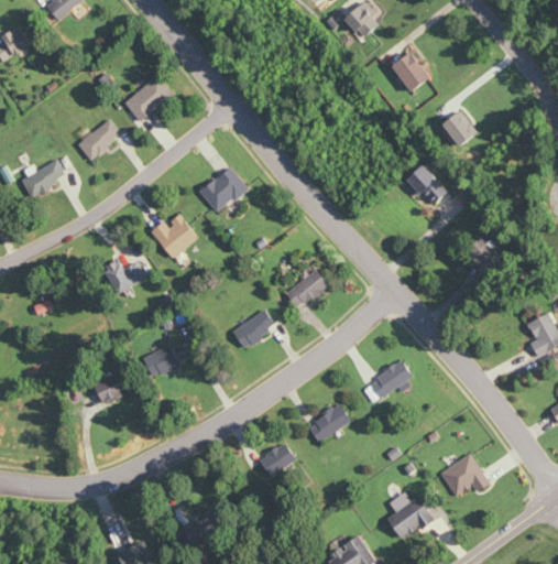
[(84,0),(43,0),(54,19),(84,0)]
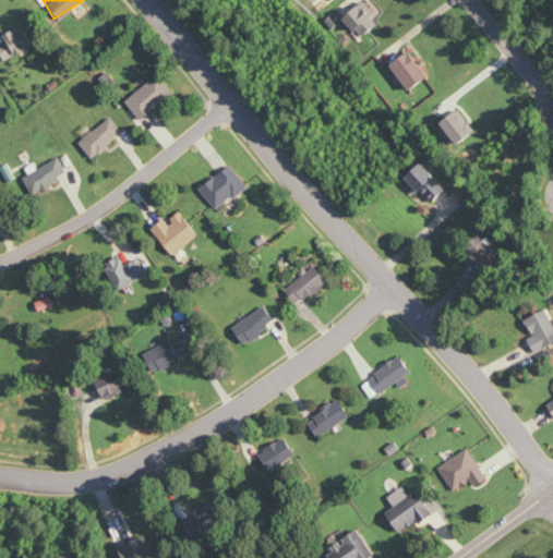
[(372,14),(361,1),(340,17),(351,31),(372,14)]
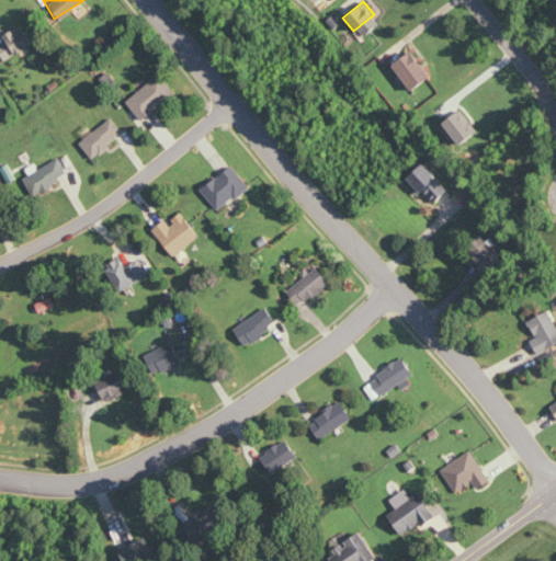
[(1,36),(3,42),(0,43),(0,59),(29,46),(21,27),(1,36)]
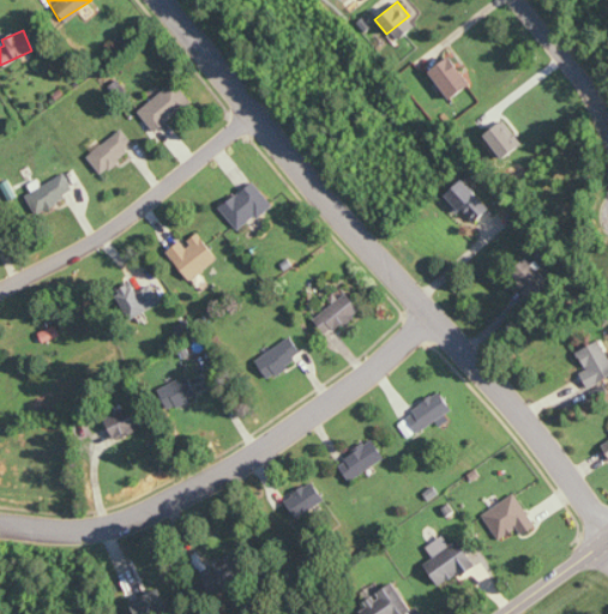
[(427,71),(443,92),(462,79),(446,58),(427,71)]
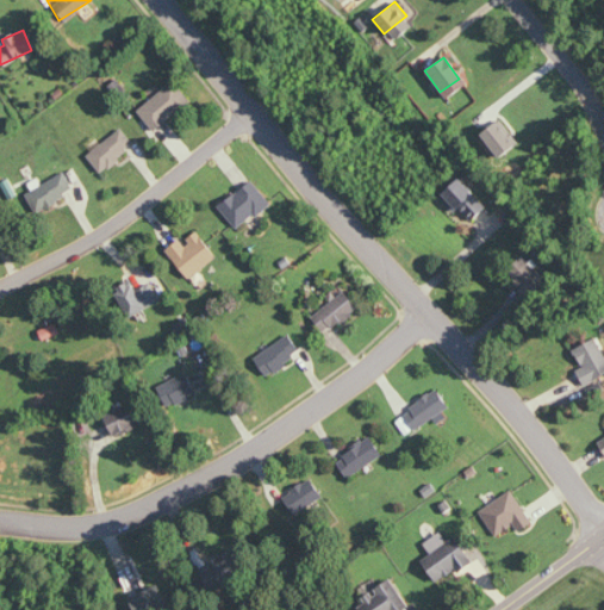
[(187,104),(172,81),(134,109),(149,131),(187,104)]
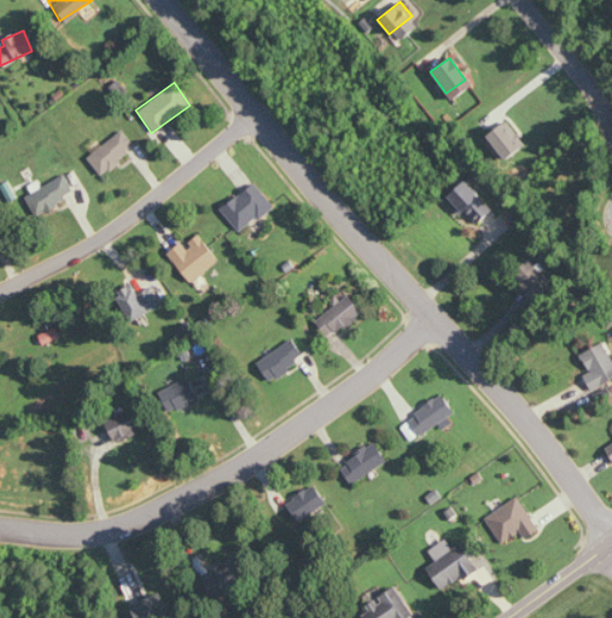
[(505,122),(485,134),(501,159),(520,147),(505,122)]
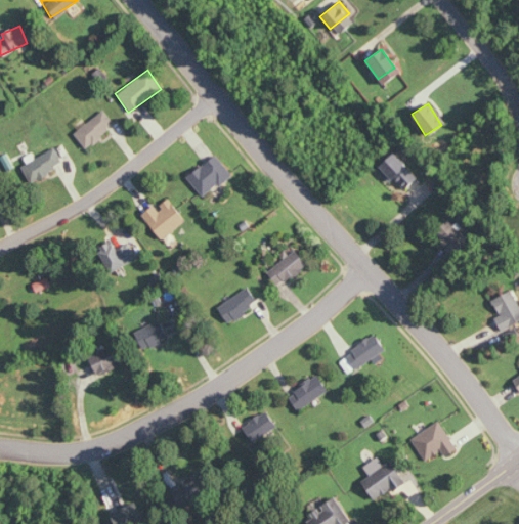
[(73,133),(81,142),(91,134),(94,137),(99,133),(98,132),(111,122),(100,111),(73,133)]
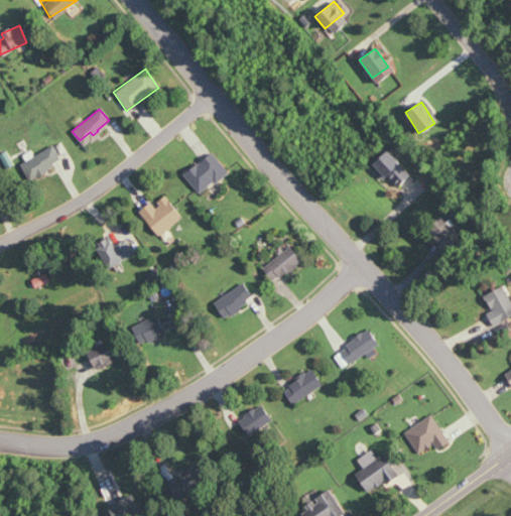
[(26,178),(60,163),(53,146),(18,162),(26,178)]
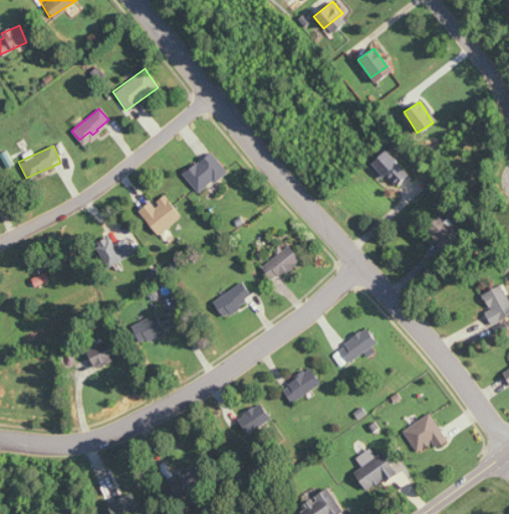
[(225,173),(212,153),(182,172),(195,192),(225,173)]
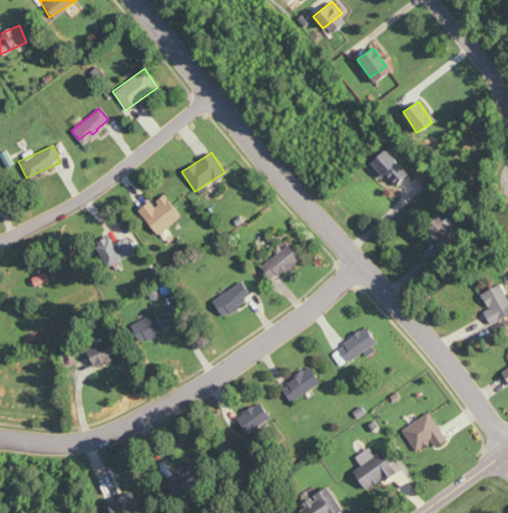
[(372,165),(393,186),(400,178),(397,175),(401,171),(390,160),(388,161),(382,155),(372,165)]
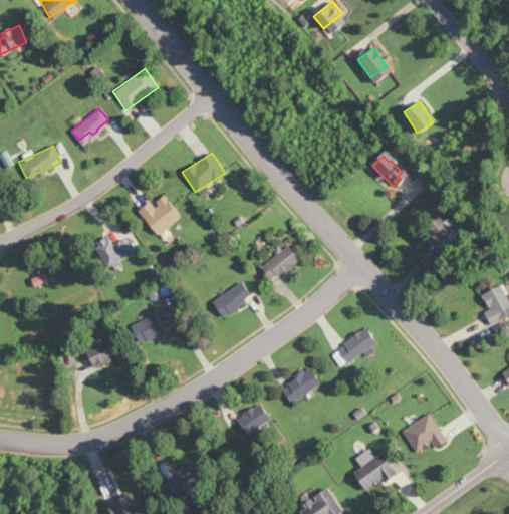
[(138,212),(158,234),(179,215),(163,196),(152,206),(148,202),(138,212)]
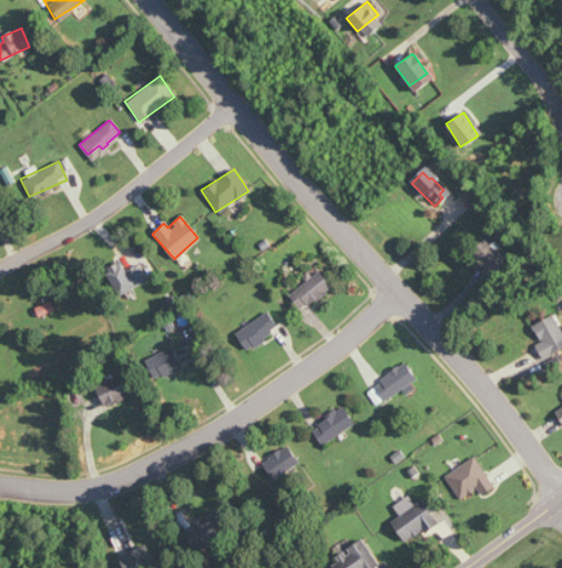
[(468,252),(489,275),(504,261),(483,237),(468,252)]
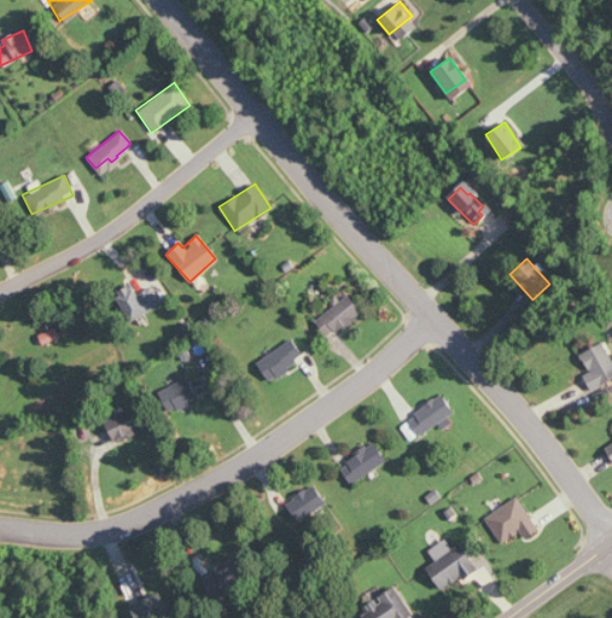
[(158,307),(149,285),(133,292),(129,285),(114,292),(126,321),(158,307)]
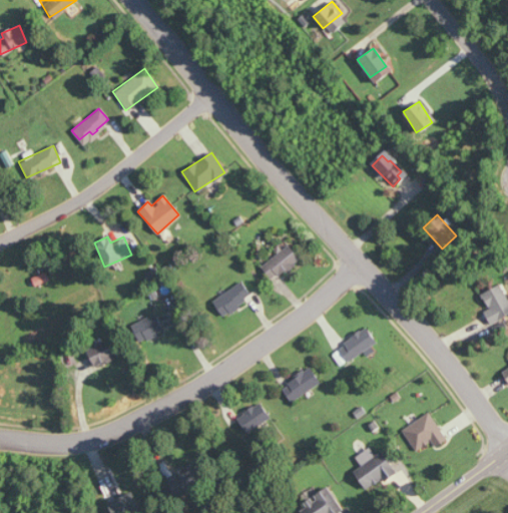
[(268,278),(297,262),(289,246),(259,263),(268,278)]
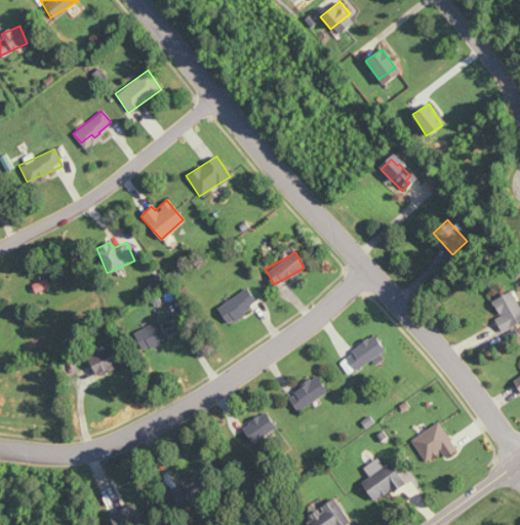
[(212,307),(222,324),(255,306),(247,289),(212,307)]
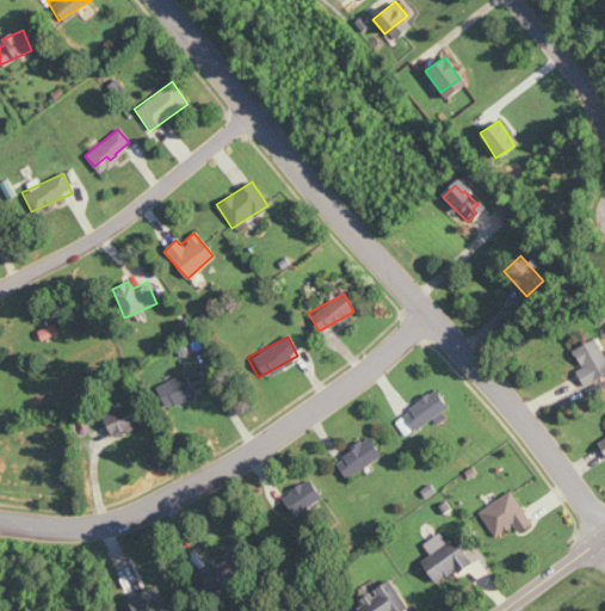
[(579,368),(574,370),(580,386),(604,374),(604,360),(594,338),(570,349),(579,368)]
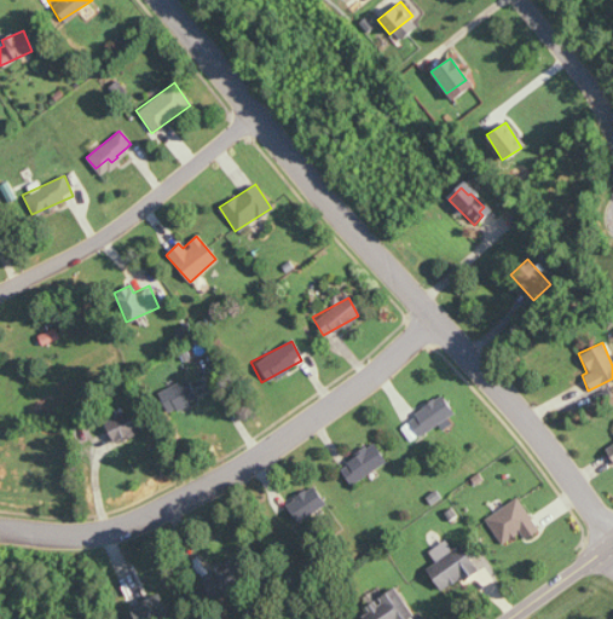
[(166,414),(195,400),(185,379),(156,392),(166,414)]
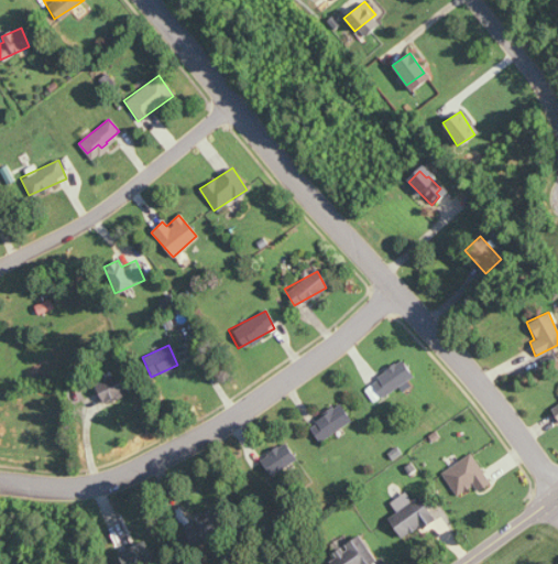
[(395,360),(368,387),(381,400),(408,375),(395,360)]
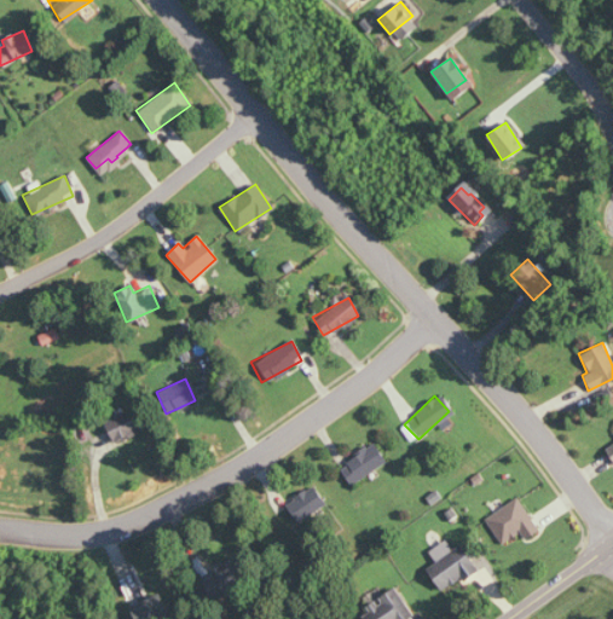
[(113,441),(139,428),(129,409),(103,423),(113,441)]
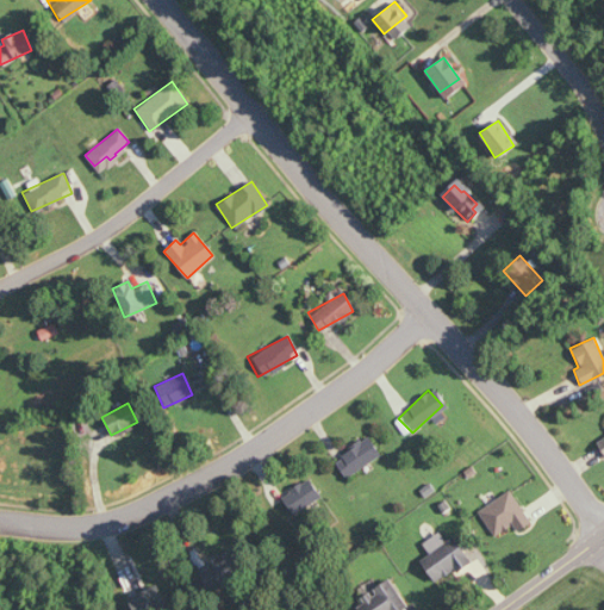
[(330,460),(343,479),(379,455),(366,436),(330,460)]
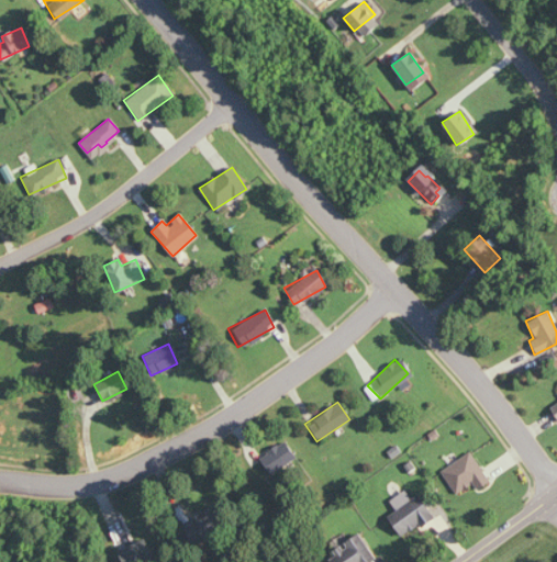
[(294,457),(281,439),(256,458),(269,475),(294,457)]
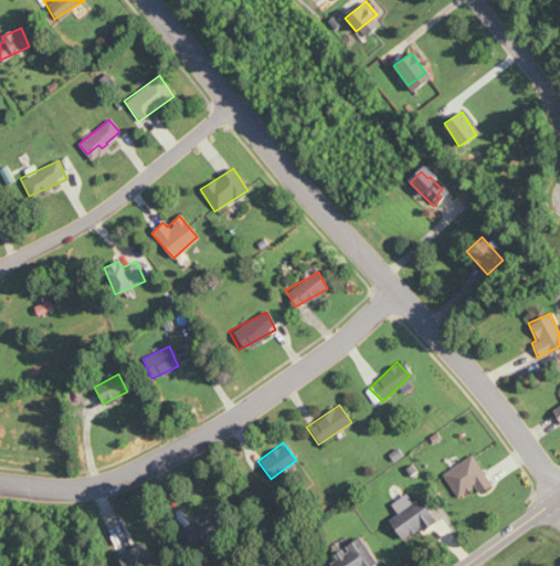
[(455,496),(479,482),(482,484),(486,481),(472,456),(442,472),(455,496)]
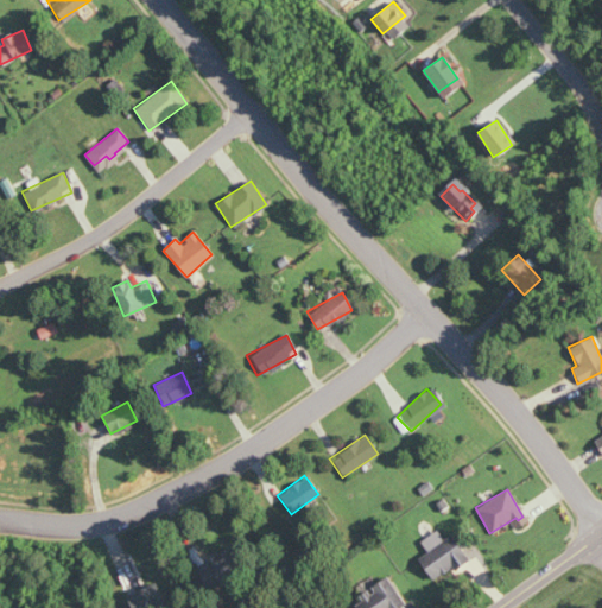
[(418,542),(425,552),(417,558),(431,581),(451,568),(452,570),(468,561),(449,533),(441,538),(435,530),(418,542)]
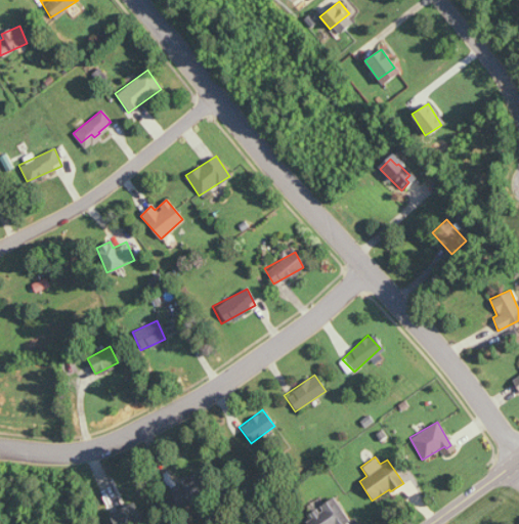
[(208,492),(196,473),(168,489),(180,509),(208,492)]
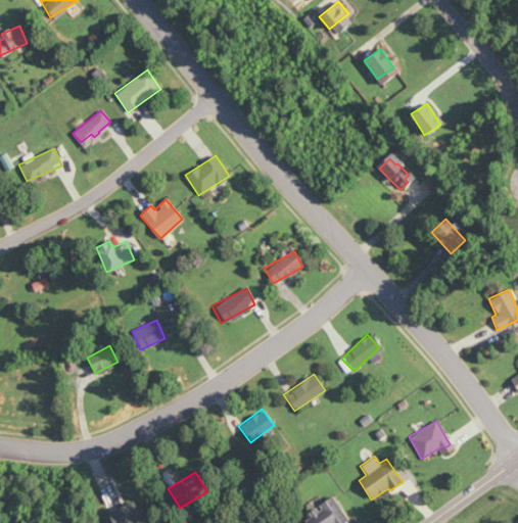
[(301,518),(304,522),(341,522),(347,519),(331,496),(301,518)]
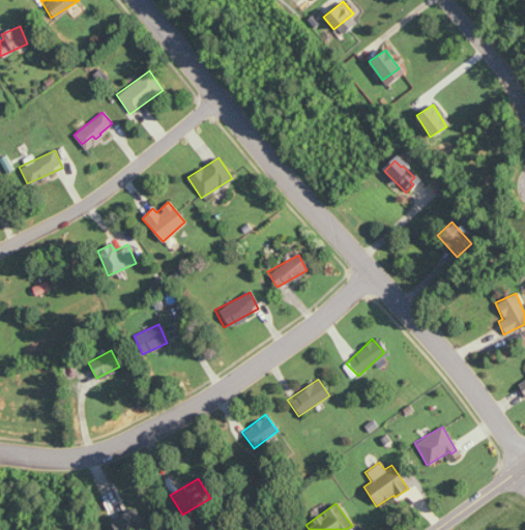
[(109,519),(114,529),(130,529),(142,525),(134,507),(109,519)]
